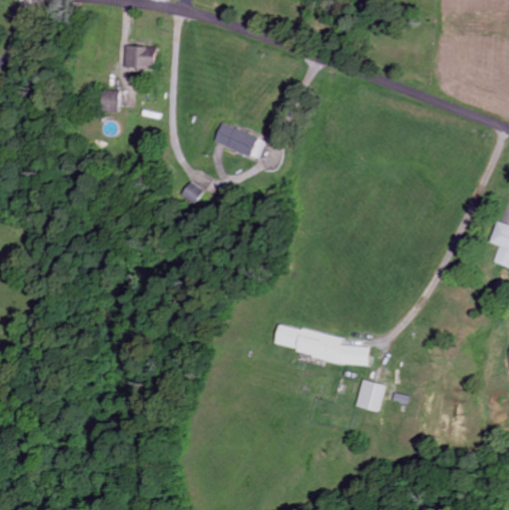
[(154,69),(155,47),(124,46),(124,68),(154,69)]
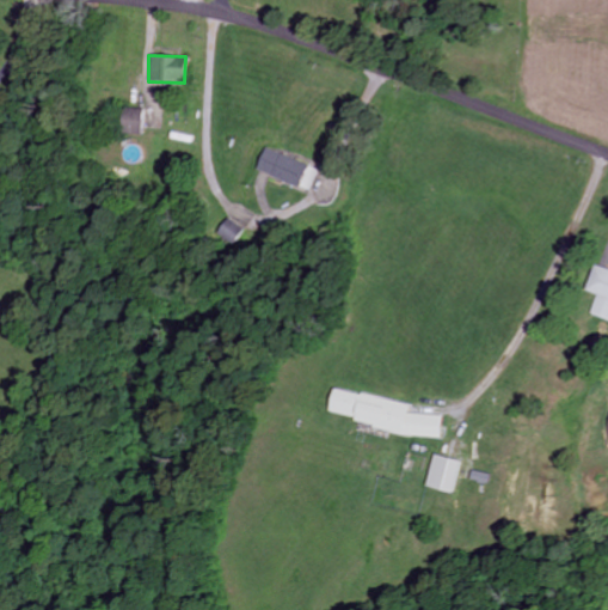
[(140,109),(120,108),(118,134),(139,135),(140,109)]
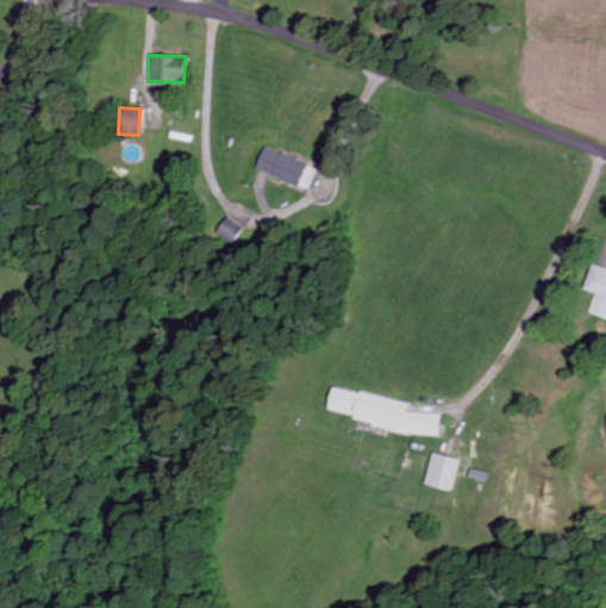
[(254,168),(299,187),(308,166),(263,147),(254,168)]
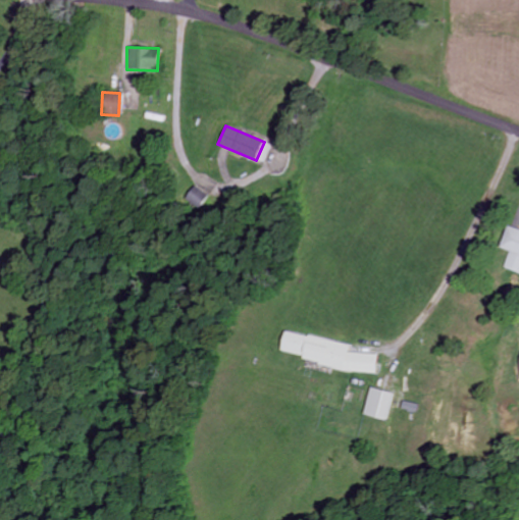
[(206,195),(192,186),(184,199),(198,208),(206,195)]
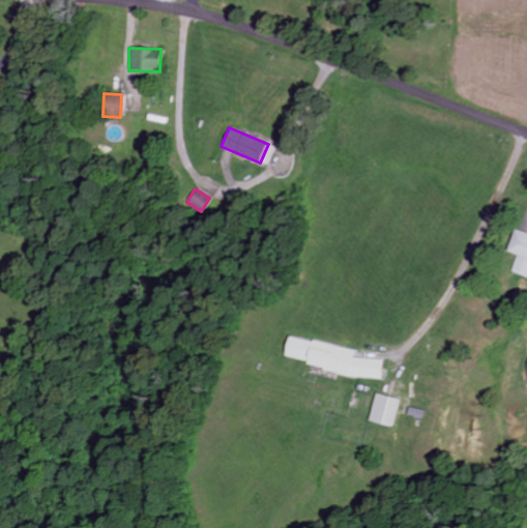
[(526,232),(514,228),(506,250),(516,253),(509,271),(526,276),(526,275),(526,232)]
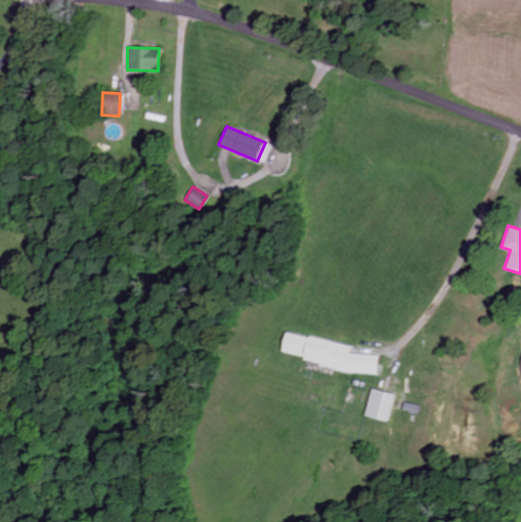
[(374,374),(378,356),(349,350),(350,344),(284,332),(279,355),(374,374)]
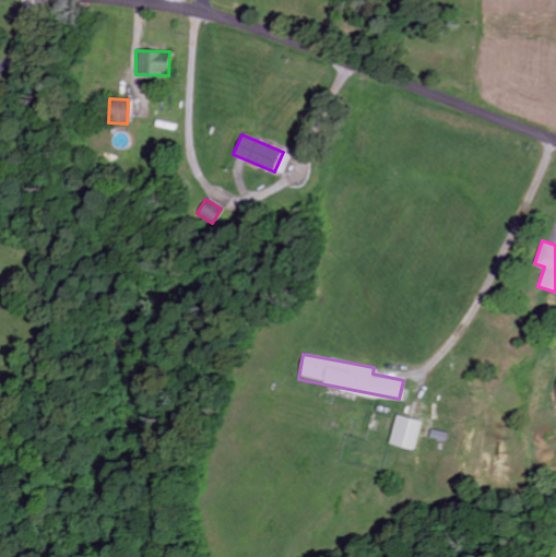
[(412,449),(420,419),(395,414),(388,442),(412,449)]
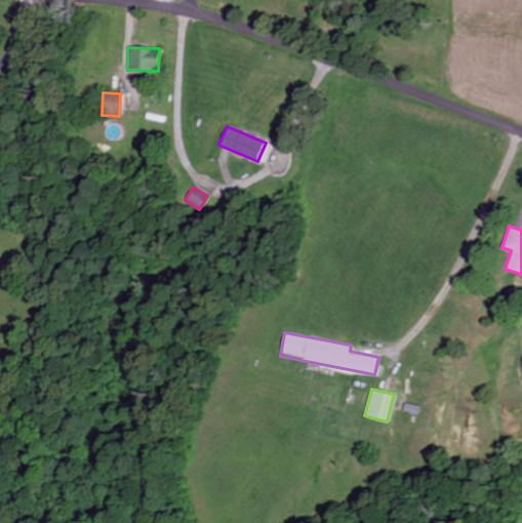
All buildings are outlined.
